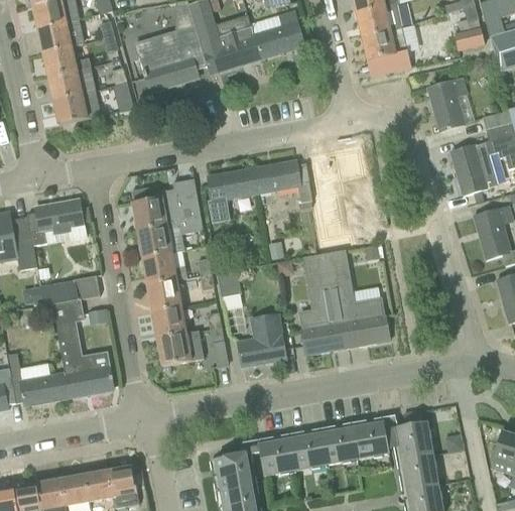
[(57,0),(32,5),(37,28),(68,21),(78,18),(80,18),(76,0),(57,0)]
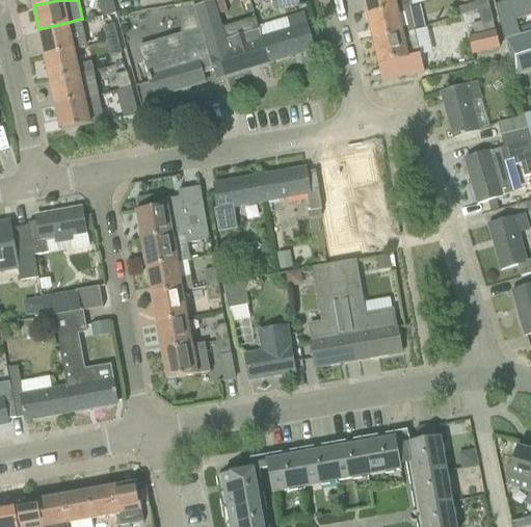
[(206,41),(207,41),(193,0),(187,0),(181,1),(181,2),(183,2),(182,31),(139,44),(148,72),(147,73),(149,79),(150,79),(155,94),(205,78),(203,71),(214,68),(206,41)]
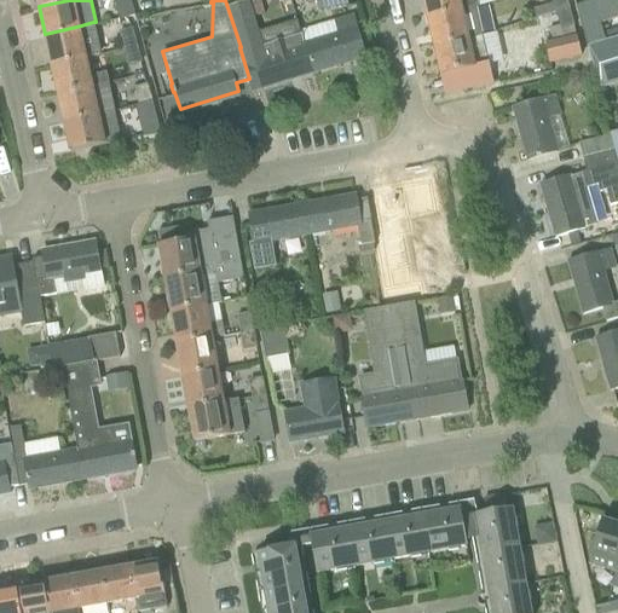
[(240,0),(227,4),(241,47),(240,47),(249,79),(249,81),(250,81),(260,79),(261,85),(313,69),(305,39),(302,29),(260,42),(256,27),(252,15),(248,0),(240,0)]
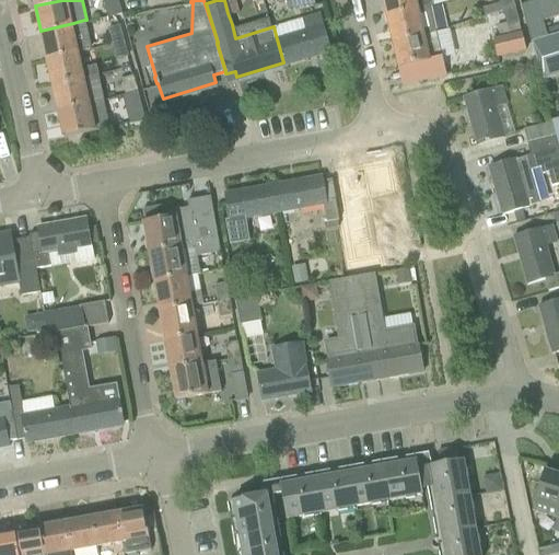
[(383,0),(386,12),(417,4),(416,0),(383,0)]
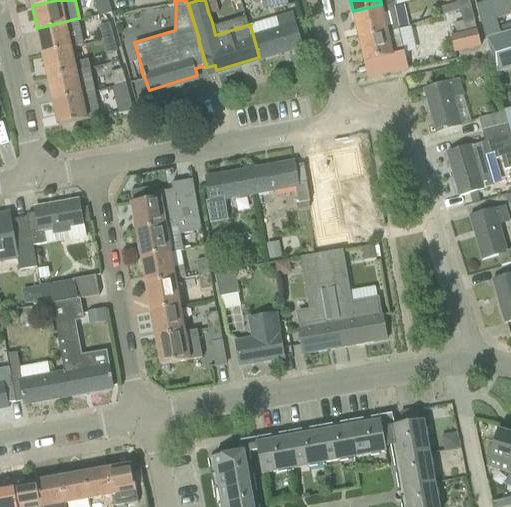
[(456,0),(440,5),(442,12),(459,7),(470,4),(469,0),(456,0)]
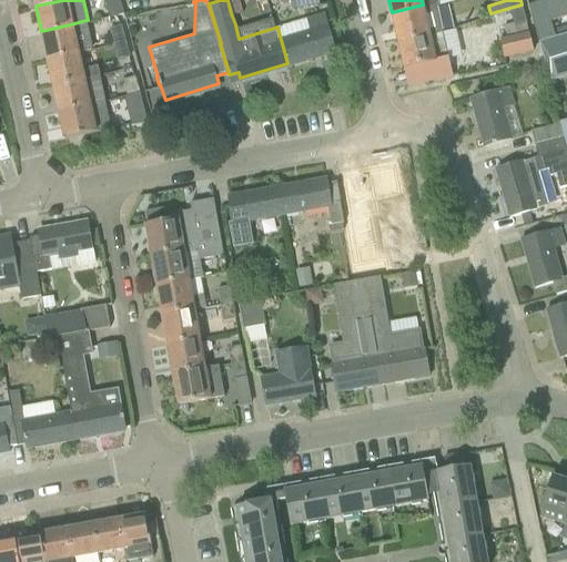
[(536,0),(529,2),(542,39),(557,33),(553,18),(566,12),(566,0),(536,0)]
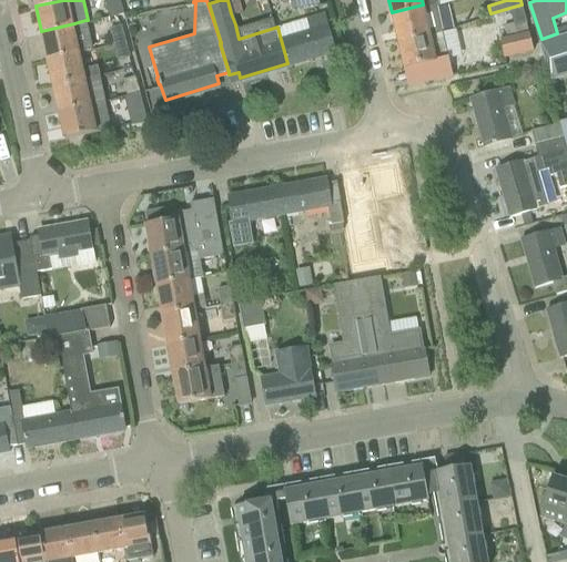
[(423,4),(392,12),(397,38),(429,31),(429,33),(444,30),(437,1),(423,4)]
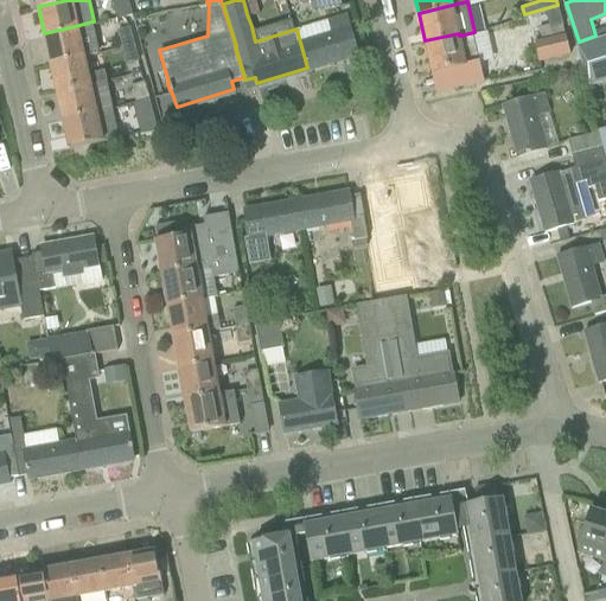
[(548,23),(538,25),(540,31),(541,38),(566,32),(557,5),(544,8),(548,23)]
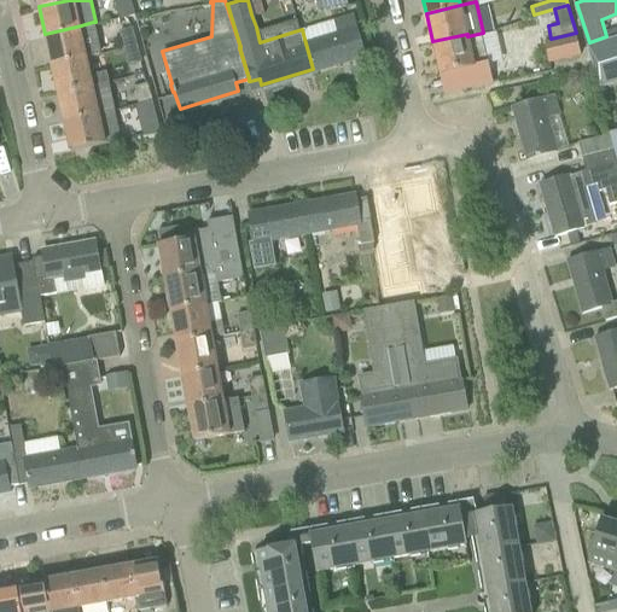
[(313,69),(365,53),(353,12),(333,18),(337,29),(304,39),(313,69)]
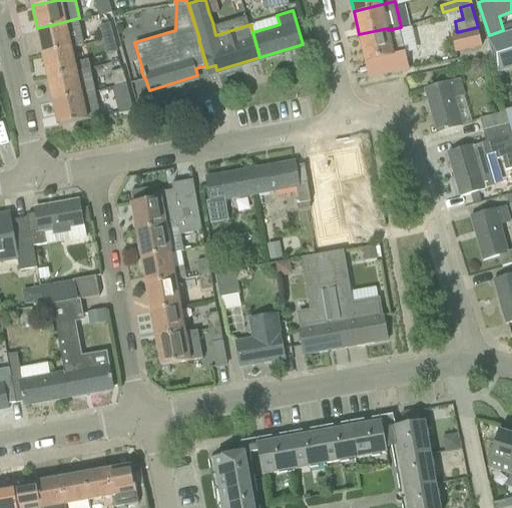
[(102,37),(113,34),(109,20),(98,23),(102,37)]
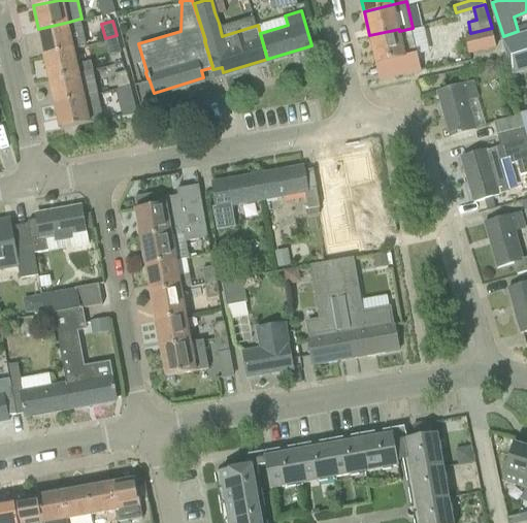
[(43,54),(74,46),(69,22),(38,29),(43,54)]
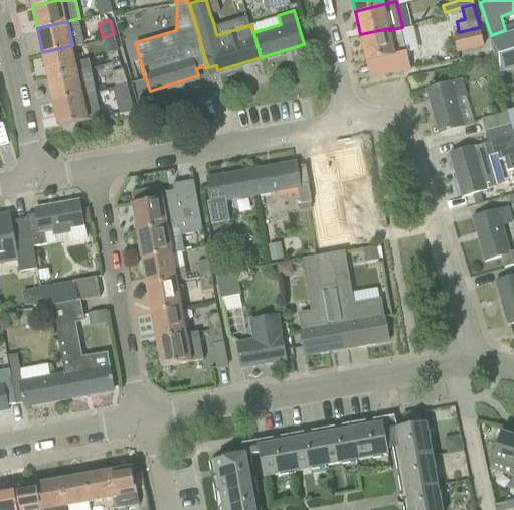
[(491,35),(489,35),(499,69),(513,63),(513,26),(505,30),(491,35)]
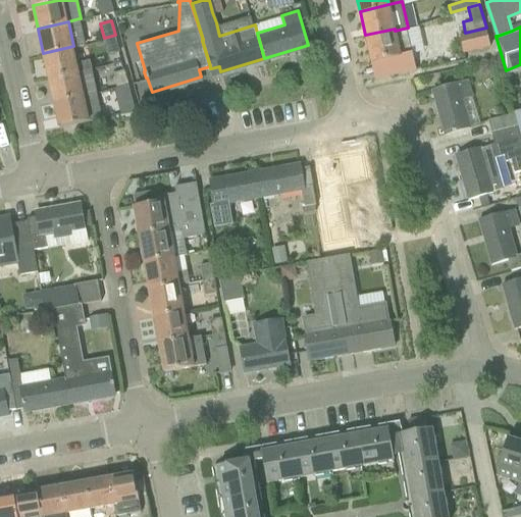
[(416,67),(412,47),(408,28),(395,31),(395,29),(365,35),(371,60),(379,58),(383,74),(416,67)]
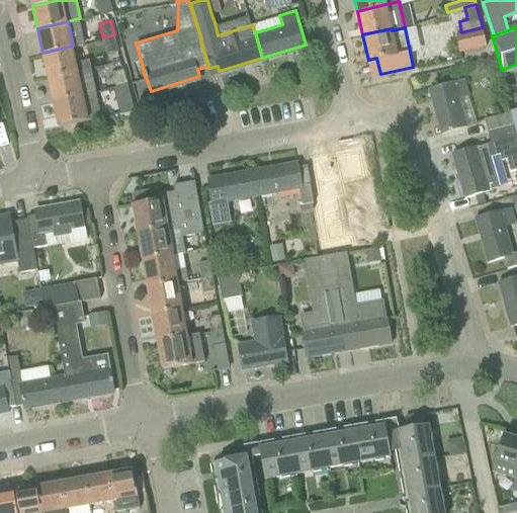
[(460,49),(487,43),(483,27),(461,32),(456,33),(460,49)]
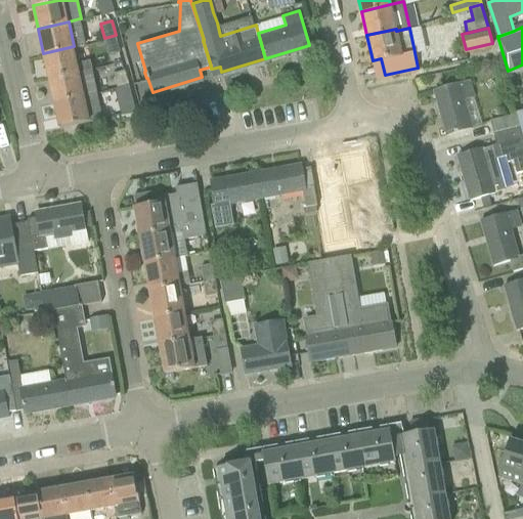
[(109,53),(120,51),(116,35),(104,38),(109,53)]
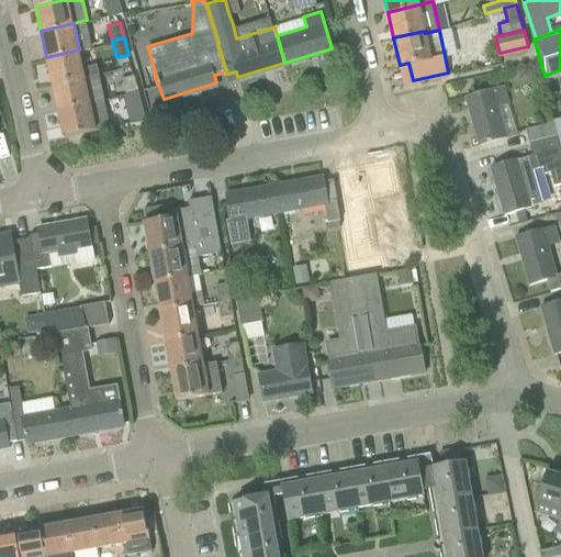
[(97,62),(82,65),(79,49),(46,57),(52,82),(85,76),(99,73),(97,62)]
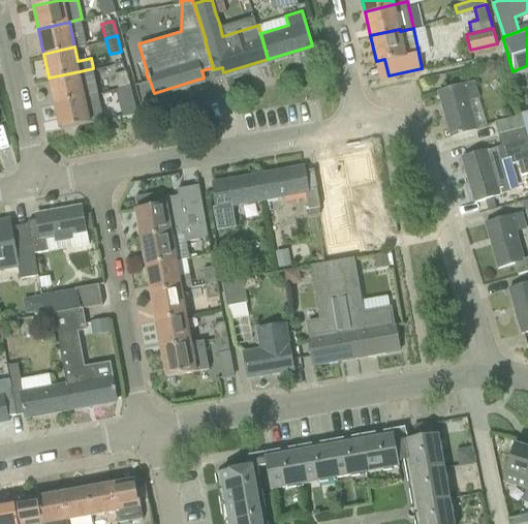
[(119,86),(130,83),(126,67),(115,70),(119,86)]
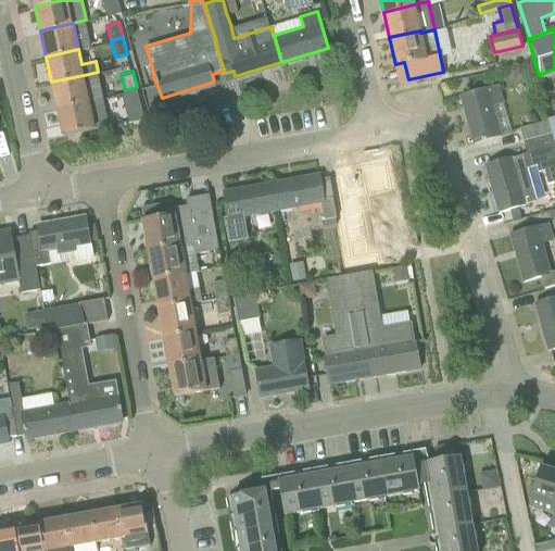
[(84,75),(51,82),(58,107),(59,107),(89,100),(102,97),(103,97),(98,72),(84,75)]
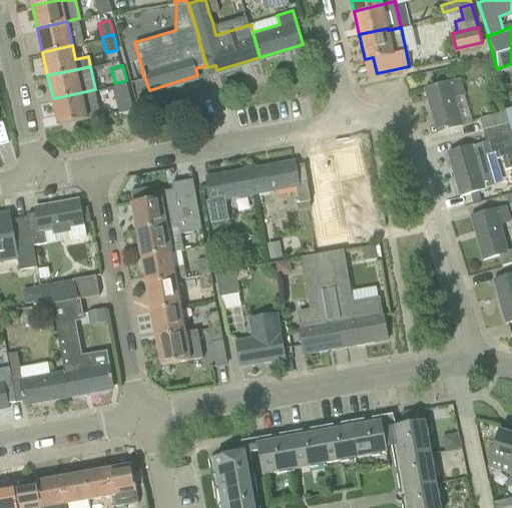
[(454,99),(465,96),(460,76),(426,86),(438,129),(461,122),(454,99)]
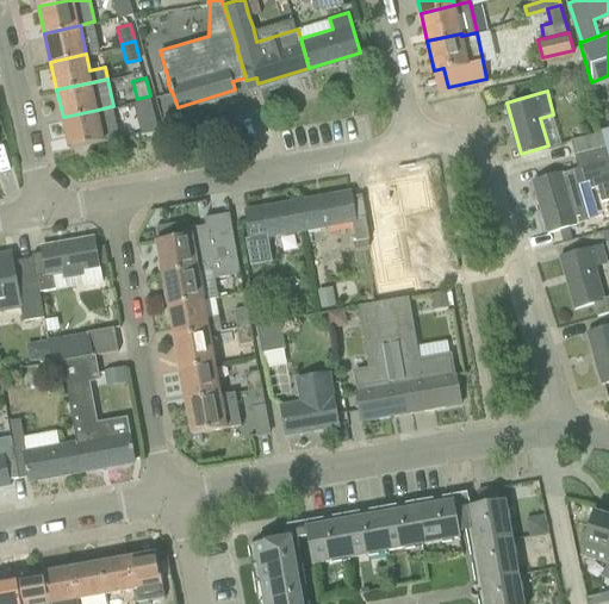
[(159,126),(153,104),(150,95),(137,99),(141,114),(137,116),(142,131),(159,126)]
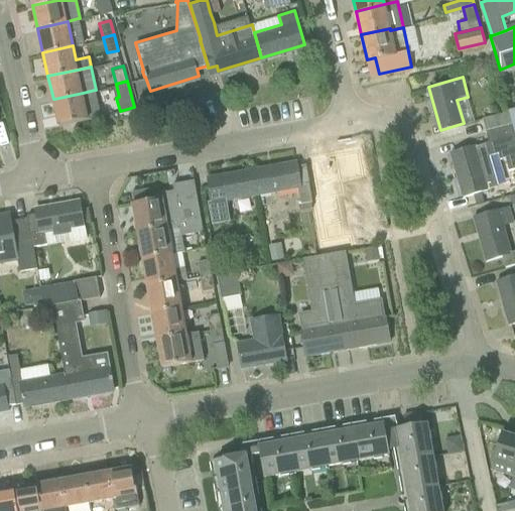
[(83,93),(54,99),(59,122),(58,123),(58,124),(102,114),(101,113),(100,113),(95,90),(83,93)]
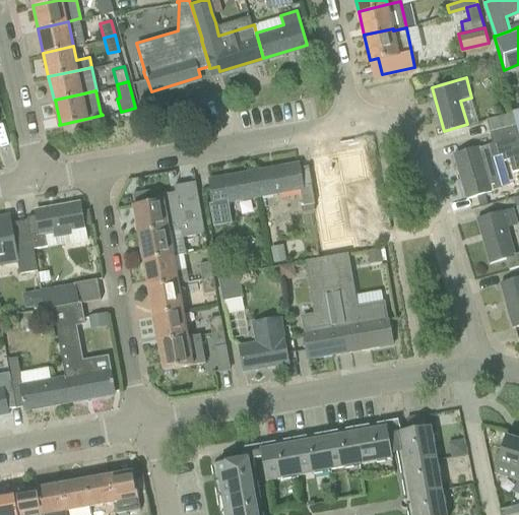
[(490,130),(515,123),(512,110),(485,117),(490,130)]
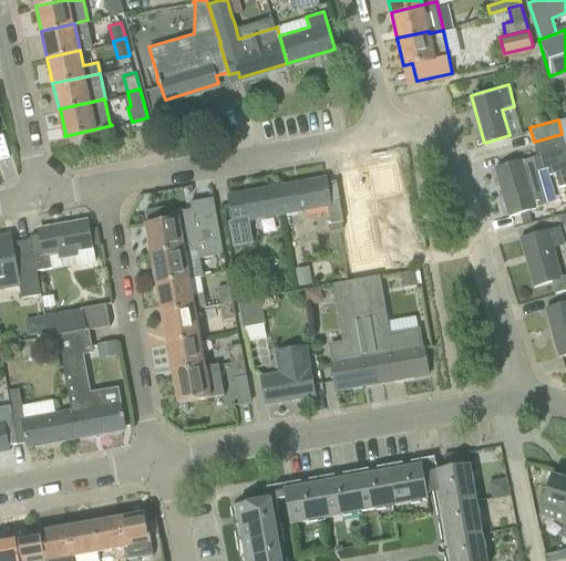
[(558,185),(565,183),(565,148),(562,134),(534,142),(537,154),(533,155),(534,157),(522,159),(522,157),(495,165),(508,214),(546,203),(537,169),(547,166),(549,174),(555,172),(558,185)]
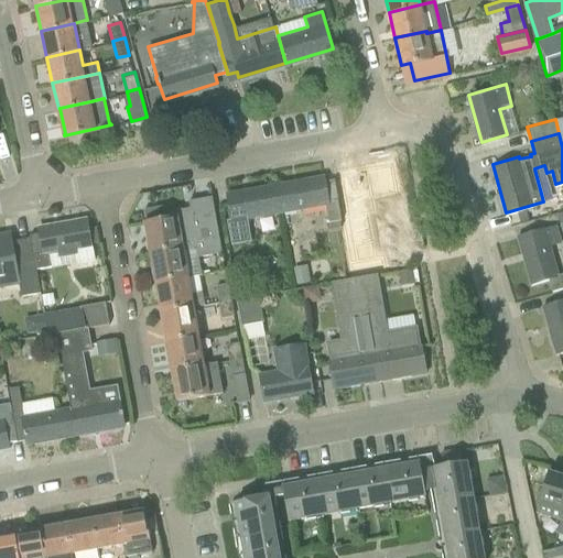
[(352,197),(396,189),(390,163),(343,171),(343,176),(334,178),(340,218),(354,216),(352,197)]
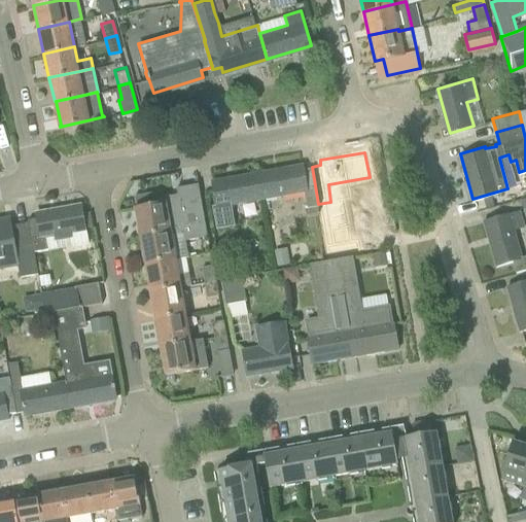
[(312,167),(304,168),(303,163),(257,171),(263,198),(306,192),(308,205),(318,204),(312,167)]
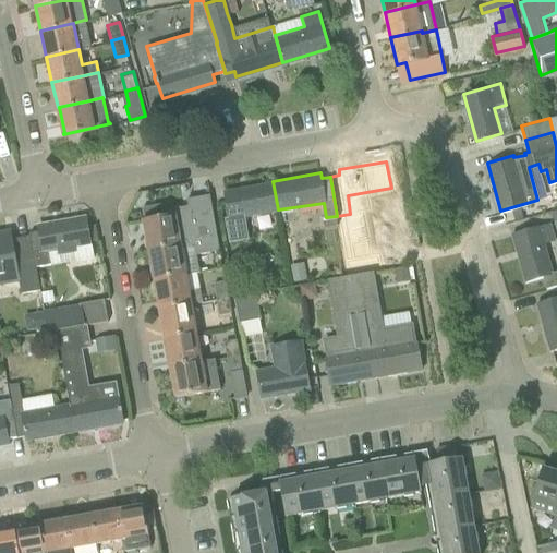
[(273,181),(225,190),(226,196),(228,212),(229,215),(226,216),(230,239),(250,236),(245,215),(278,209),(273,181)]
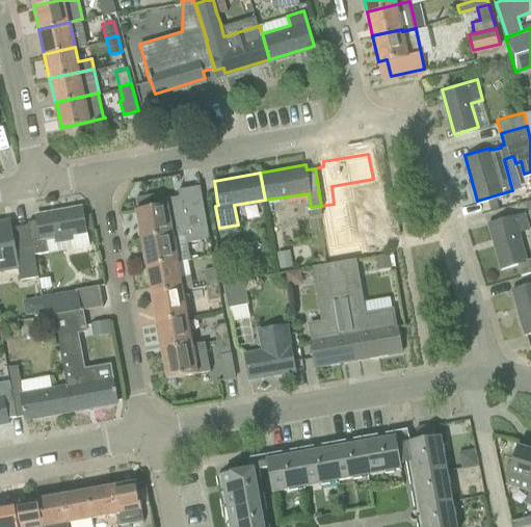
[(142,237),(208,226),(201,183),(200,184),(200,186),(180,190),(181,195),(163,199),(164,203),(137,208),(142,237)]
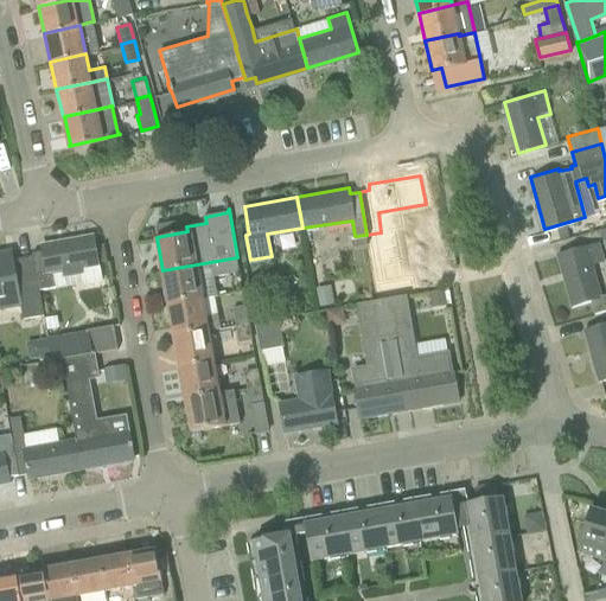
[(101,276),(99,262),(93,234),(42,243),(43,248),(32,250),(33,254),(37,270),(39,288),(40,288),(101,276)]
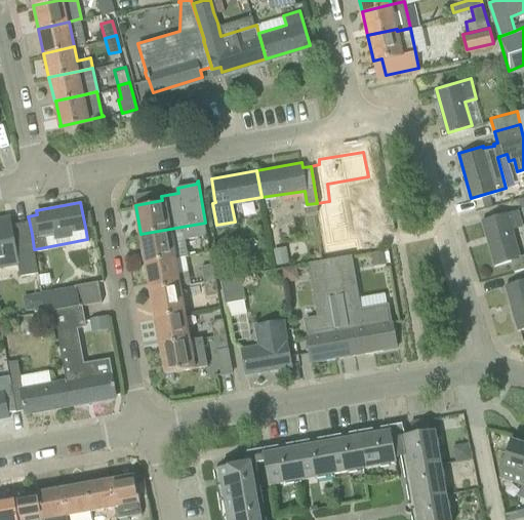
[(512,227),(522,225),(518,208),(482,218),(494,263),(511,258),(514,270),(523,266),(523,253),(519,255),(512,227)]
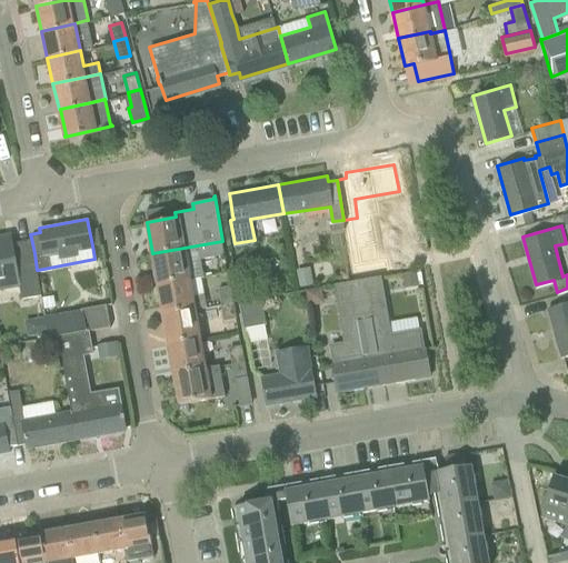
[(31,238),(13,241),(11,232),(0,233),(0,288),(20,285),(22,297),(41,293),(38,275),(39,275),(38,270),(37,270),(35,253),(31,238)]
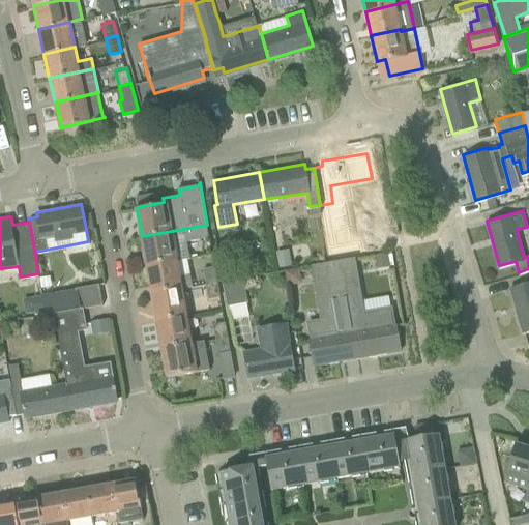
[(184,257),(183,251),(182,248),(188,239),(209,235),(207,225),(142,236),(146,263),(176,258),(184,257)]
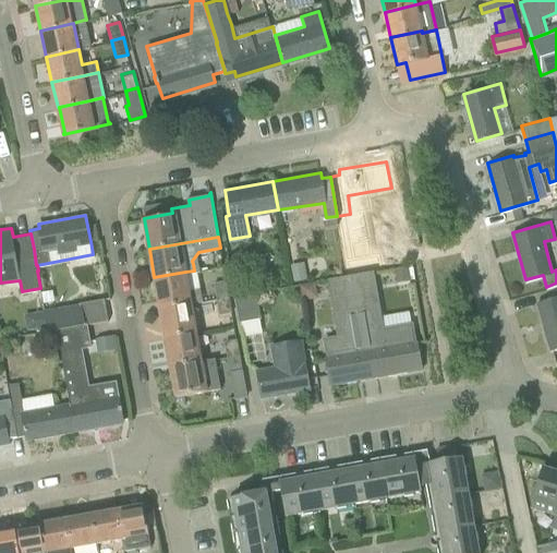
[(401,245),(352,254),(355,272),(404,263),(401,245)]
